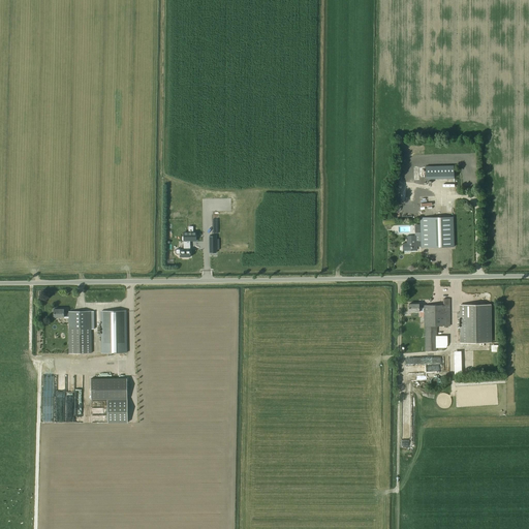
[(454,178),(454,165),(426,166),(426,179),(454,178)]
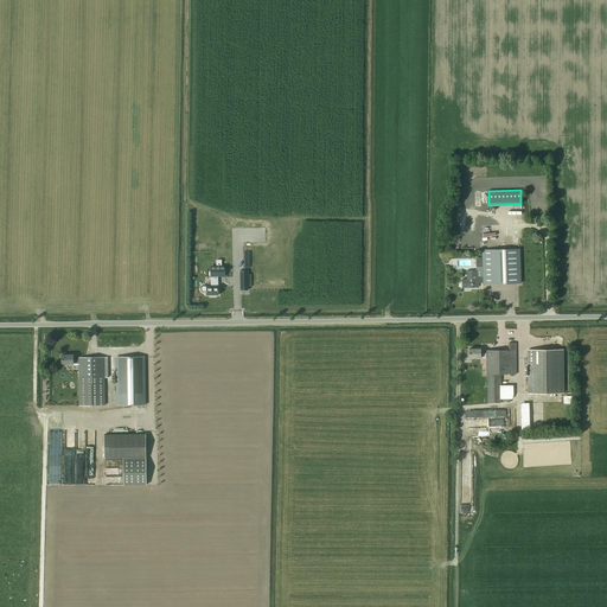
[(286,230),(287,235),(296,234),(296,219),(282,221),(282,230),(286,230)]
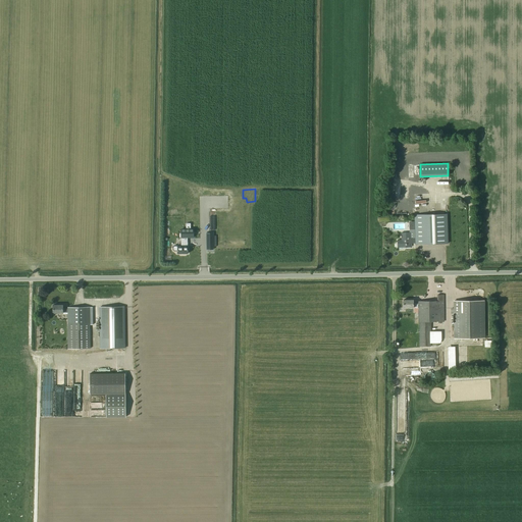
[(206,197),(201,206),(209,211),(215,202),(206,197)]
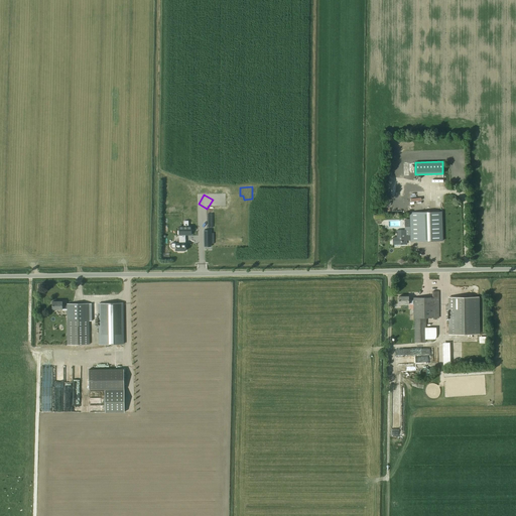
[(396,237),(393,237),(393,245),(406,244),(405,241),(410,240),(410,242),(442,241),(441,212),(416,212),(409,213),(410,227),(405,227),(405,230),(396,230),(396,237)]
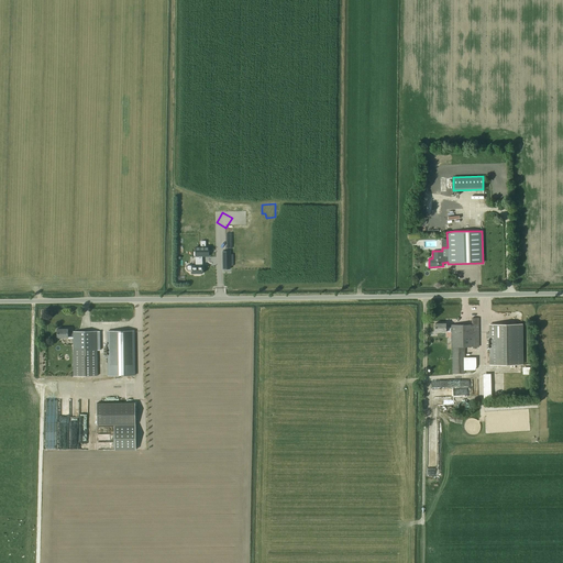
[(188,265),(187,266),(187,269),(188,271),(191,271),(191,274),(202,274),(202,266),(202,262),(202,256),(209,256),(209,247),(196,247),(196,266),(191,266),(191,265),(188,265)]
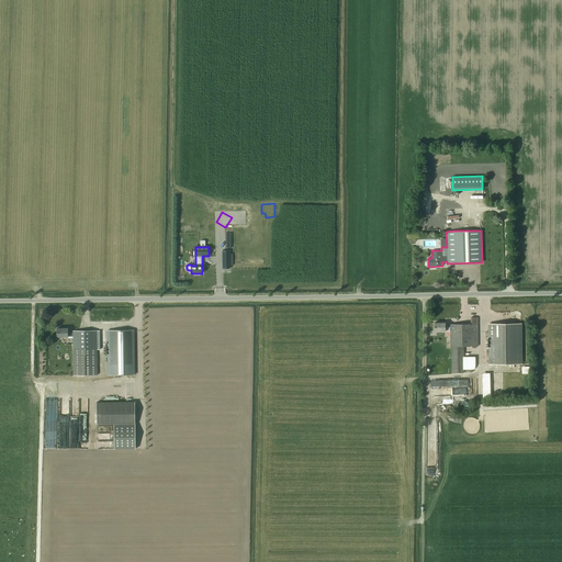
[(434,323),(434,332),(445,332),(450,332),(450,347),(451,347),(451,373),(464,373),(464,347),(479,346),(478,317),(470,317),(470,324),(450,324),(450,326),(445,326),(445,323),(434,323)]
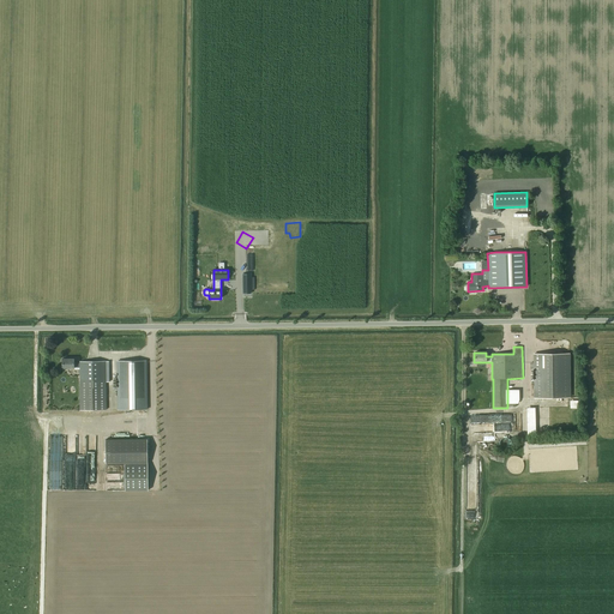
[(534,354),(535,397),(570,397),(569,354),(534,354)]
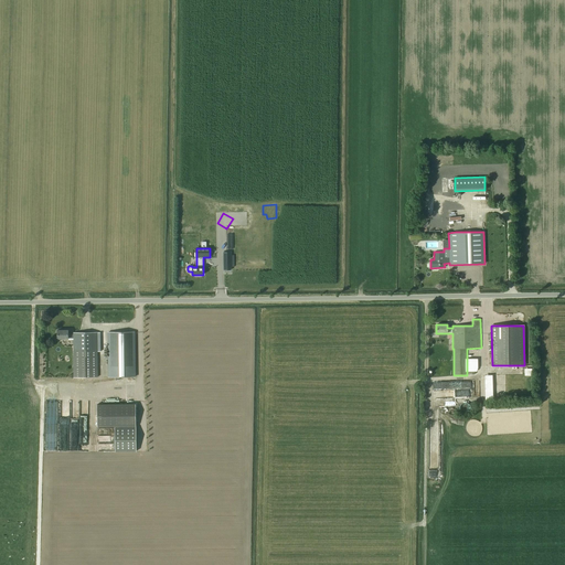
[(68,330),(67,330),(57,330),(57,339),(68,339),(68,338),(73,338),(73,355),(75,355),(75,377),(87,377),(87,355),(97,355),(97,332),(73,332),(73,333),(68,333),(68,330)]
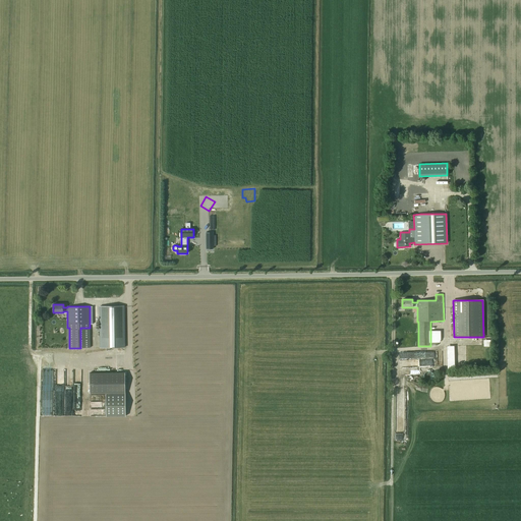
[(99,306),(100,348),(125,348),(124,323),(128,323),(128,305),(99,306)]
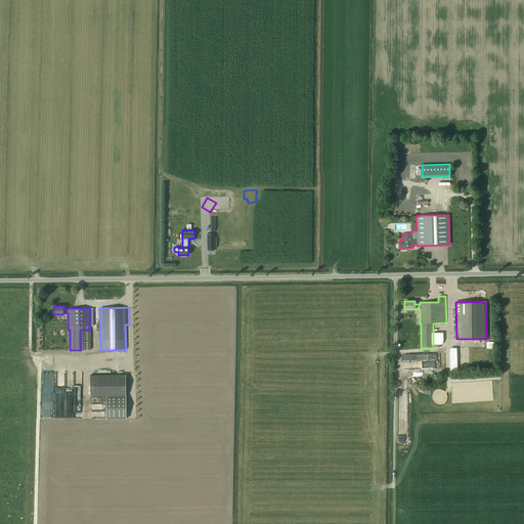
[(433,385),(434,385),(435,384),(436,383),(437,381),(437,380),(437,379),(437,377),(436,376),(435,375),(434,374),(432,374),(431,374),(429,374),(428,375),(427,376),(426,377),(426,379),(426,380),(426,382),(427,383),(428,384),(430,385),(431,385),(433,385)]
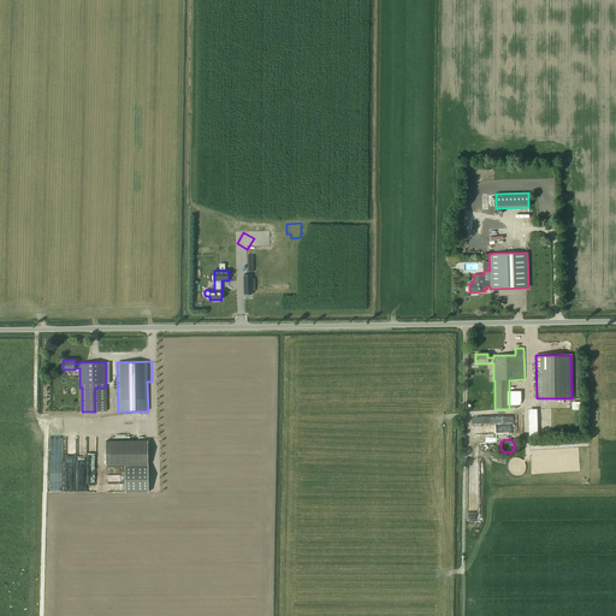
[(106,466),(125,466),(125,492),(149,492),(148,440),(106,442),(106,466)]
